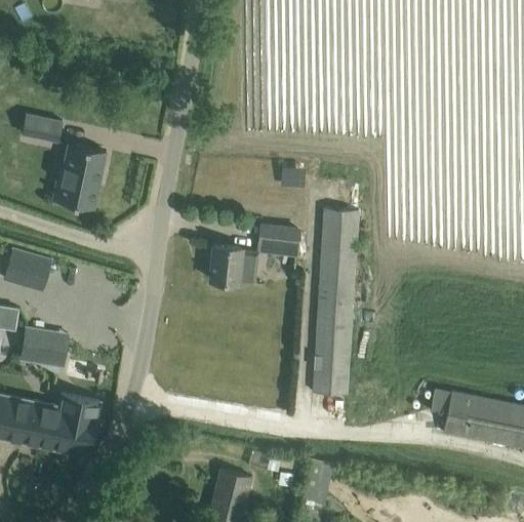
[(28,115),(24,135),(58,143),(63,123),(28,115)]
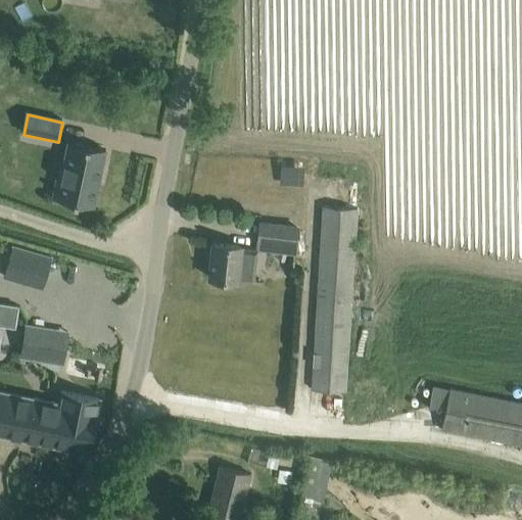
[(106,152),(68,144),(63,167),(61,167),(54,200),(94,208),(106,152)]
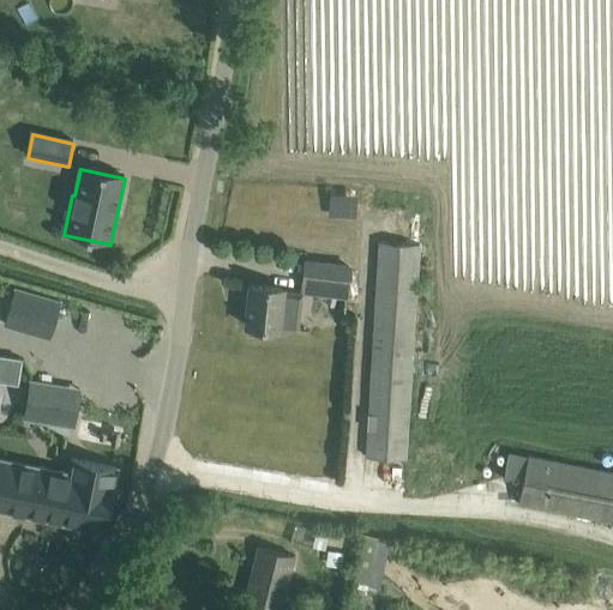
[(379,246),(366,461),(407,463),(420,248),(379,246)]
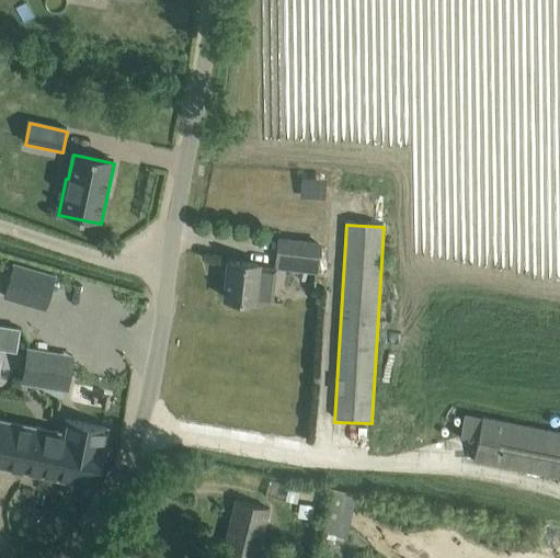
[(280,242),(277,261),(317,265),(319,247),(280,242)]
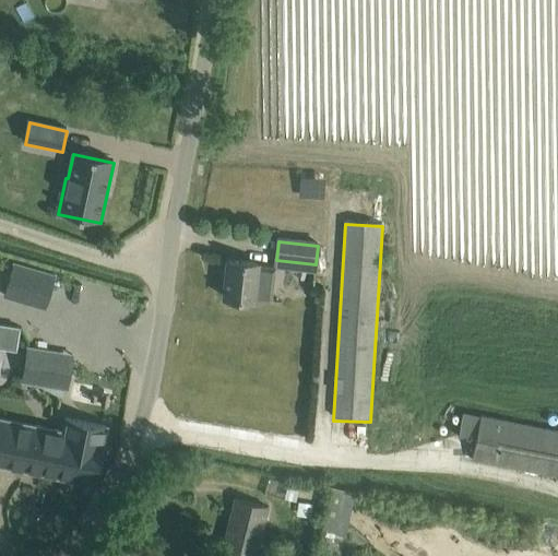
[(224,299),(254,303),(272,304),(275,270),(258,268),(258,267),(228,262),(224,299)]
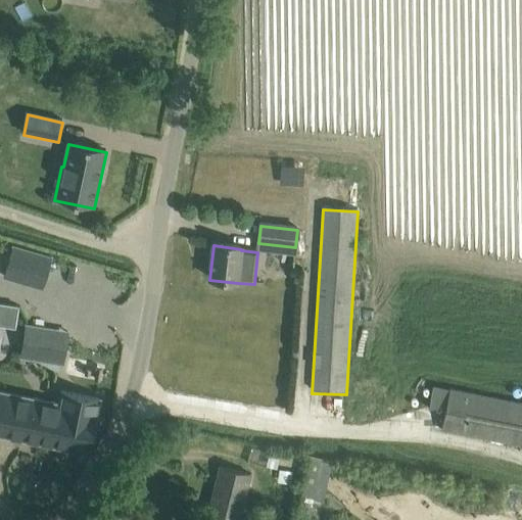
[(47,277),(51,262),(12,250),(4,278),(28,285),(31,272),(47,277)]
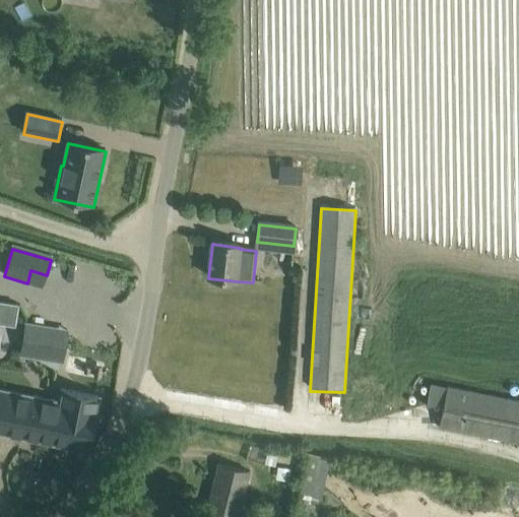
[(54,348),(57,330),(26,325),(23,344),(54,348)]
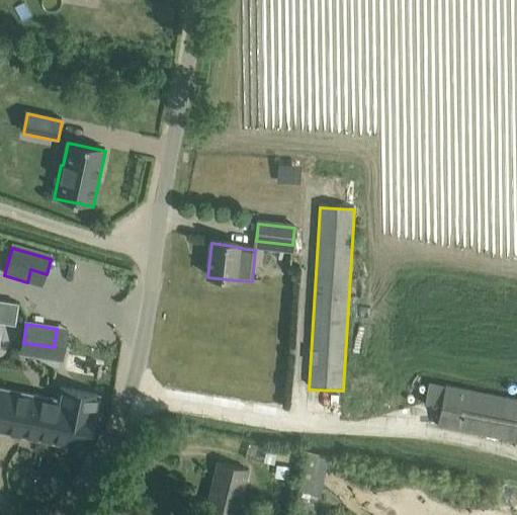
[(516,401),(428,382),(424,409),(440,404),(435,426),(516,442),(516,401)]
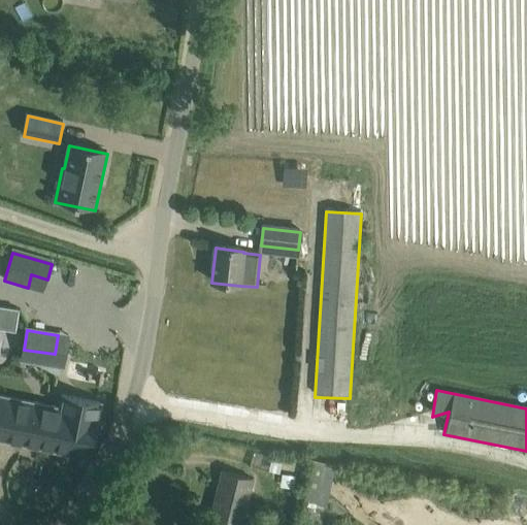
[(0,437),(69,455),(90,459),(100,405),(80,401),(77,414),(0,395),(0,437)]
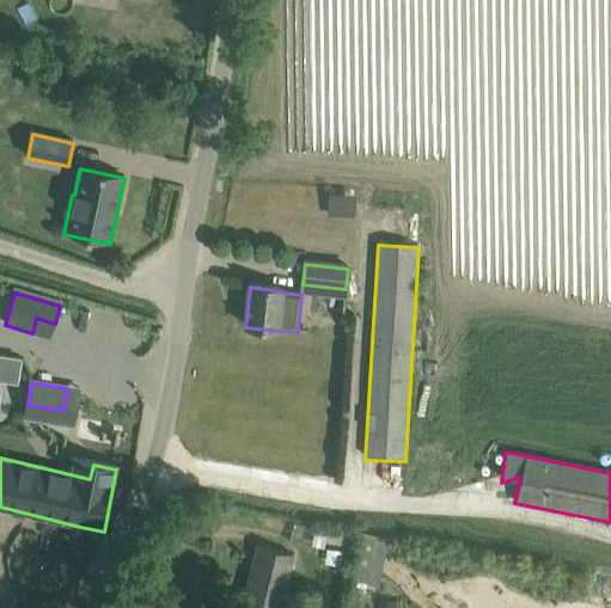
[(276,607),(291,557),(258,548),(244,607),(276,607)]
